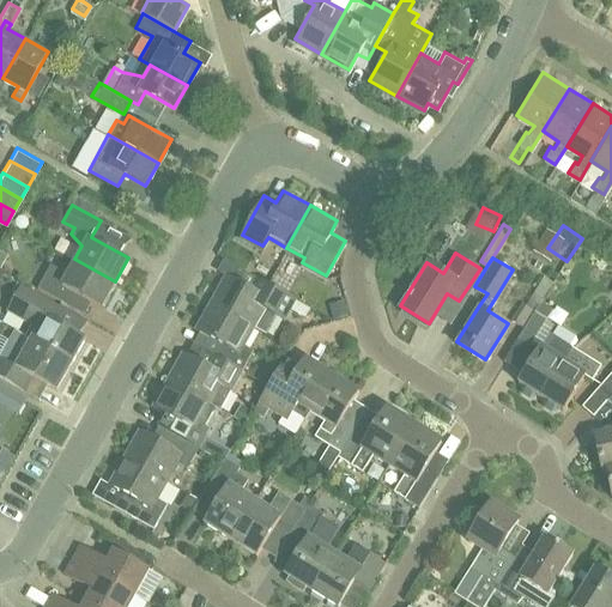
[(115,281),(74,259),(67,271),(50,261),(37,285),(62,299),(68,286),(102,305),(115,281)]
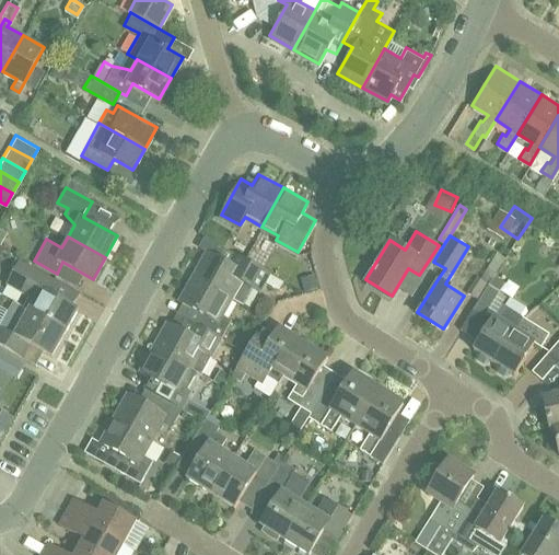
[(191,274),(232,296),(241,278),(259,289),(264,279),(278,287),(283,278),(223,245),(218,255),(206,249),(191,274)]
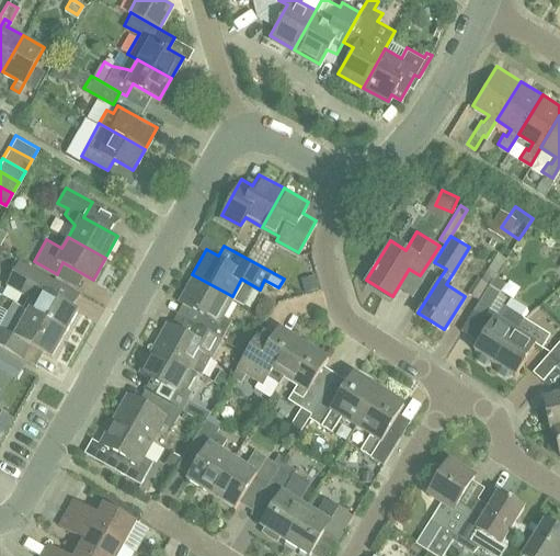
[(479,298),(489,283),(489,282),(505,256),(498,250),(481,276),(477,274),(467,292),(479,298)]
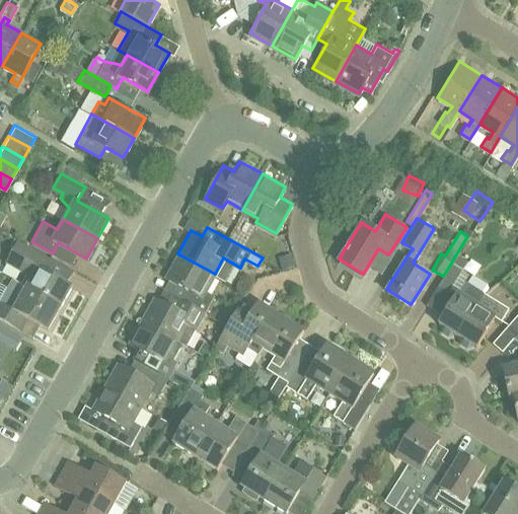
[(26,285),(60,304),(71,285),(66,282),(73,270),(18,238),(6,261),(27,272),(21,282),(11,276),(10,277),(25,286),(26,285)]
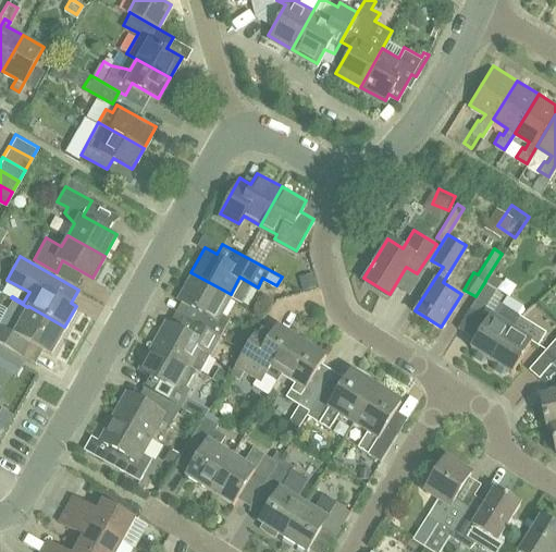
[(231,294),(190,272),(177,297),(188,303),(183,314),(220,334),(230,316),(221,310),(231,294)]
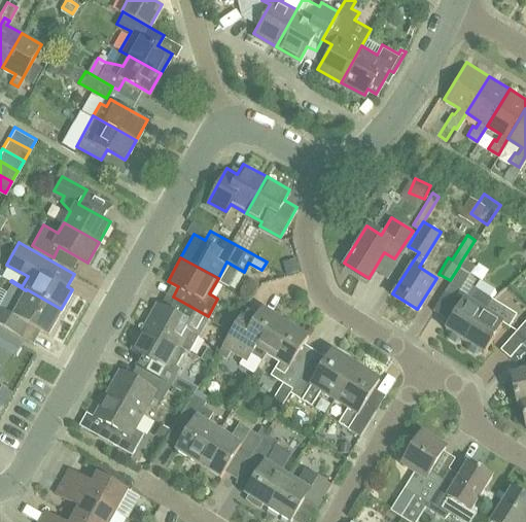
[(459,266),(450,280),(444,290),(455,297),(470,272),(459,266)]
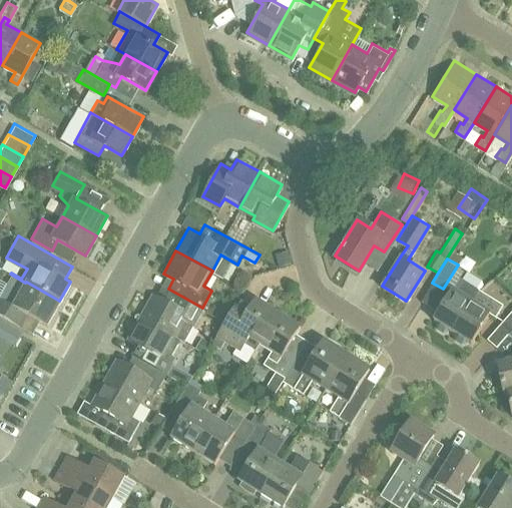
[(475,292),(479,289),(459,276),(433,317),(437,320),(436,322),(437,326),(443,330),(447,329),(448,327),(452,329),(475,292)]
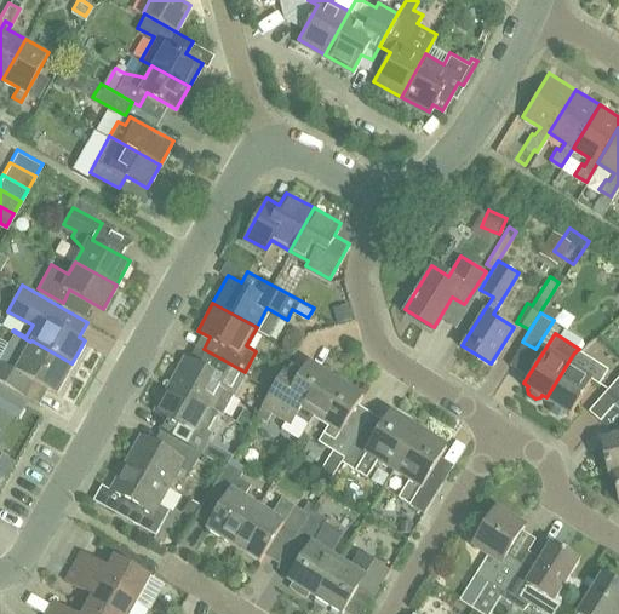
[(32,340),(30,342),(23,356),(13,351),(9,353),(4,361),(0,359),(0,379),(22,391),(30,376),(57,391),(72,363),(32,340)]
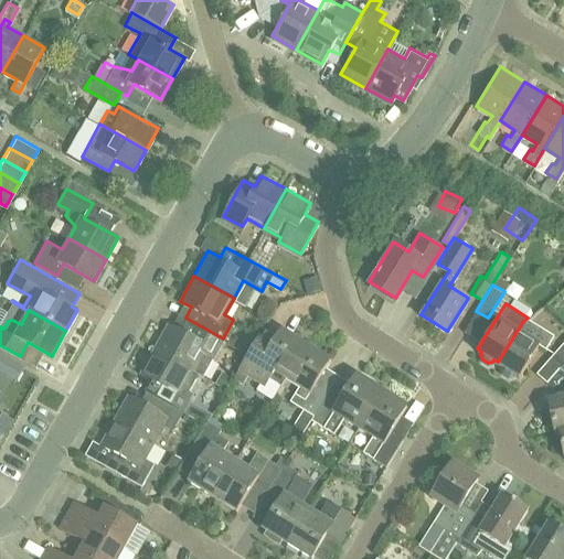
[(223,339),(185,318),(179,329),(168,322),(153,347),(193,369),(203,352),(212,357),(223,339)]
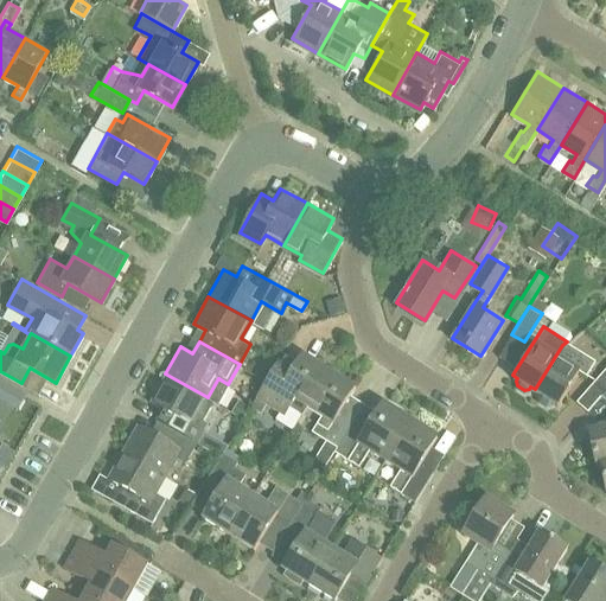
[(562,345),(535,389),(540,391),(537,395),(538,398),(546,403),(550,402),(552,400),(557,403),(579,369),(586,373),(595,358),(567,341),(562,345)]
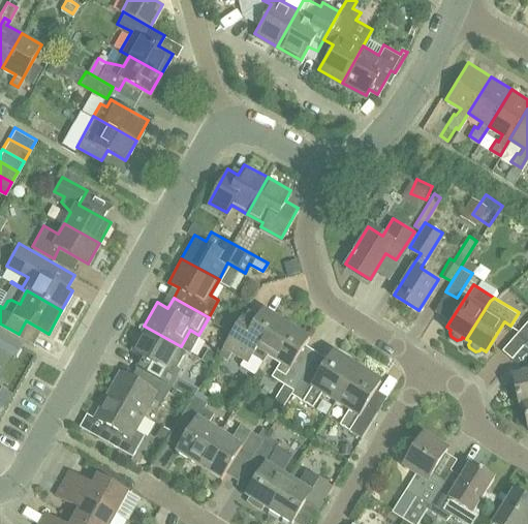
[(246,307),(236,325),(228,336),(218,352),(227,359),(233,349),(245,358),(249,350),(262,359),(267,351),(286,320),(264,306),(258,315),(246,307)]
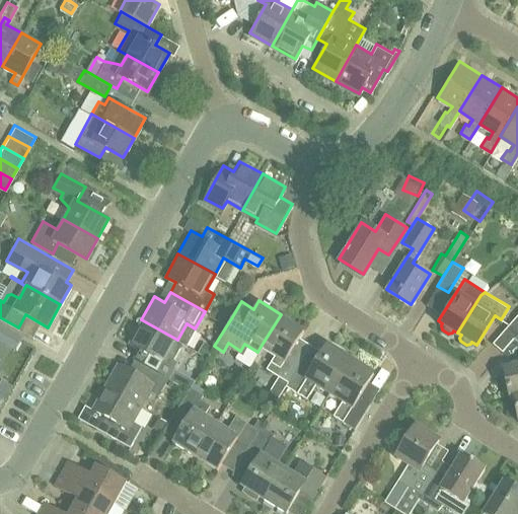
[(511,340),(513,337),(517,331),(517,311),(501,331),(511,340)]
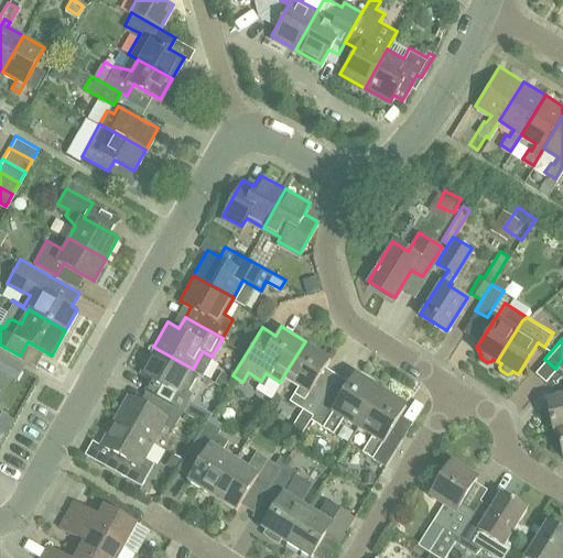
[(329,357),(305,341),(284,374),(299,383),(290,397),(309,409),(304,418),(307,420),(310,417),(313,413),(327,390),(328,389),(315,380),(329,357)]
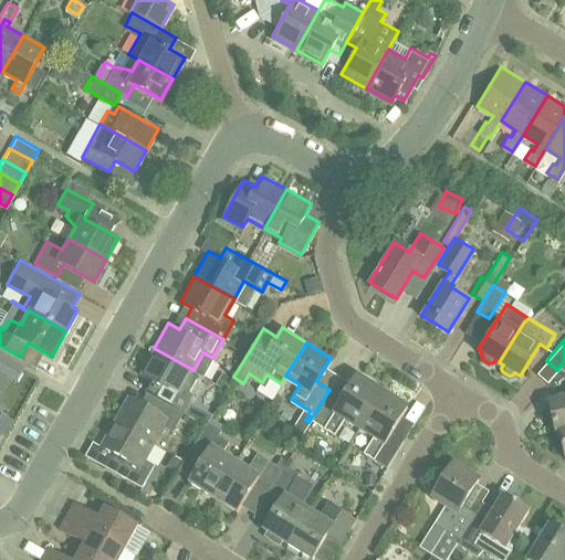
[(194,370),(154,348),(140,372),(152,379),(146,390),(182,410),(194,391),(185,387),(194,370)]
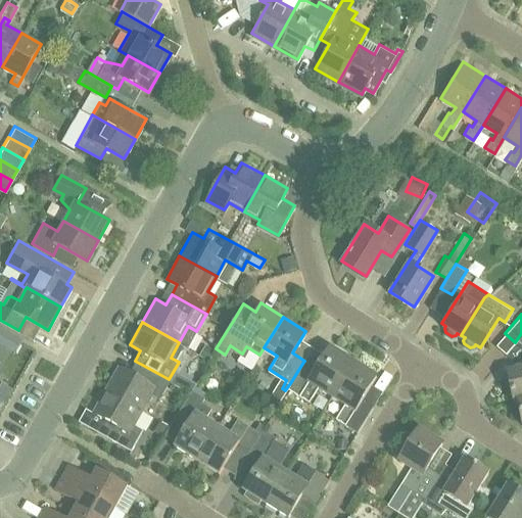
[(521,394),(521,333),(517,339),(521,343),(521,366),(507,370),(513,397),(517,396),(521,394)]
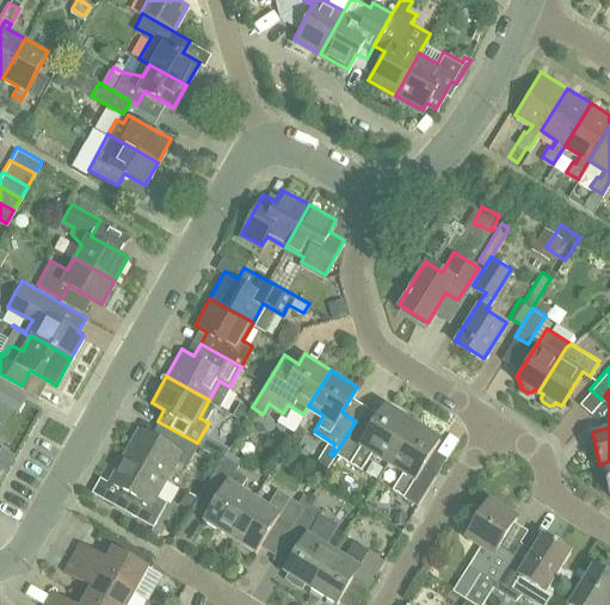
[(245,419),(251,407),(240,401),(233,413),(245,419)]
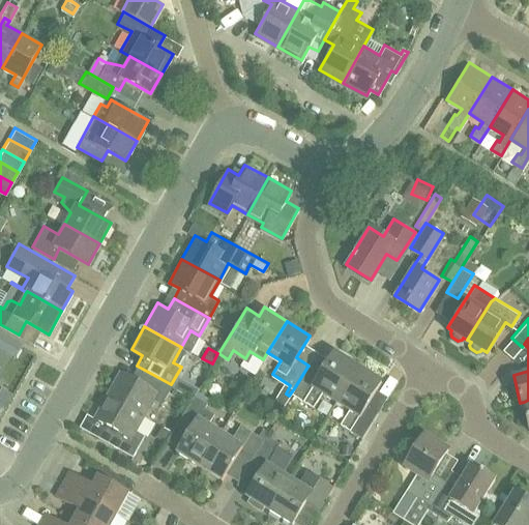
[(294,388),(291,392),(313,405),(322,390),(336,399),(357,365),(333,350),(319,374),(307,367),(294,388)]
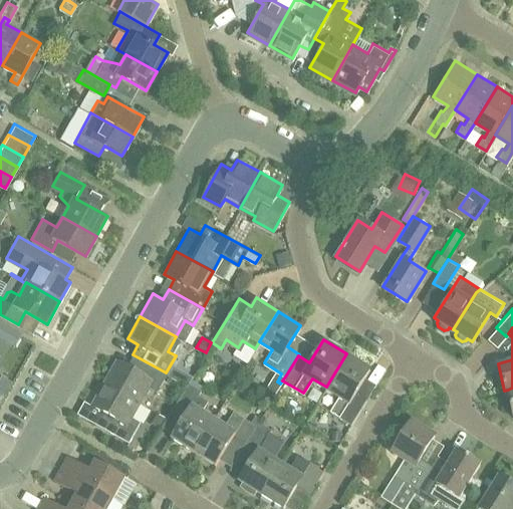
[(346,353),(326,387),(339,396),(330,410),(350,423),(366,398),(355,391),(369,368),(346,353)]
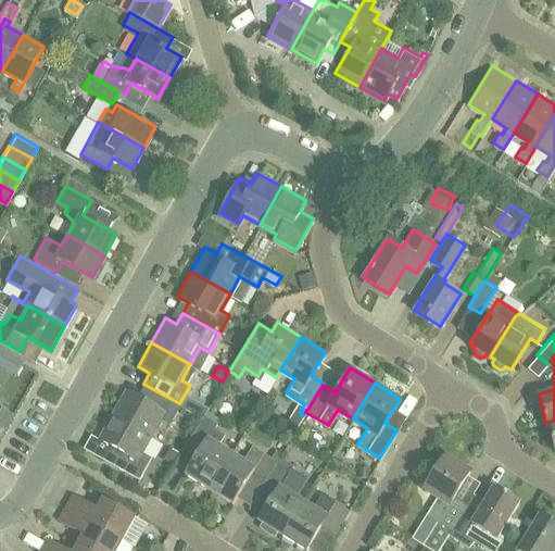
[(126,388),(112,412),(151,434),(160,417),(169,422),(179,403),(143,384),(137,395),(126,388)]
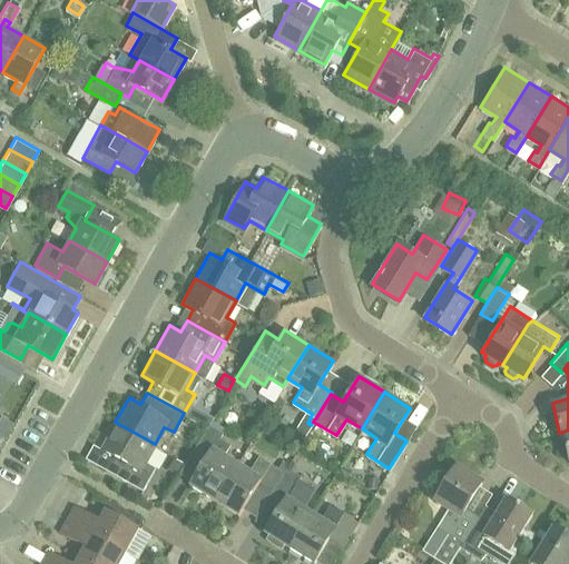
[(155,444),(115,422),(101,447),(113,454),(105,467),(143,488),(155,465),(146,461),(155,444)]
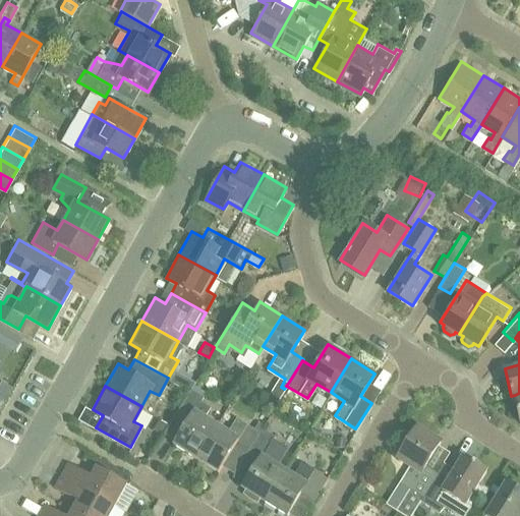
[(195,456),(216,422),(205,415),(211,405),(200,399),(204,395),(190,387),(175,412),(187,419),(173,442),(195,456)]
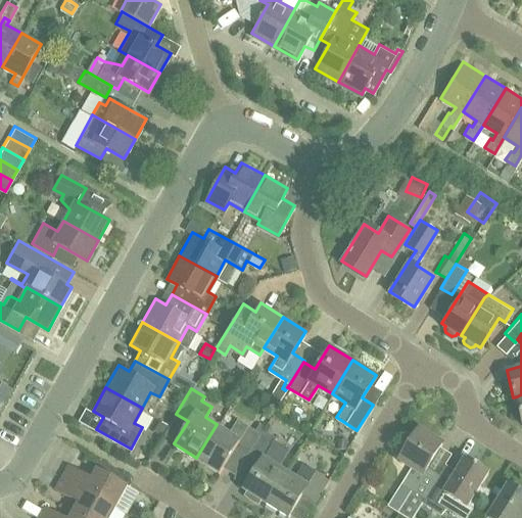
[(217,424),(196,458),(219,471),(232,450),(244,457),(257,435),(259,431),(248,424),(238,418),(229,432),(217,424)]
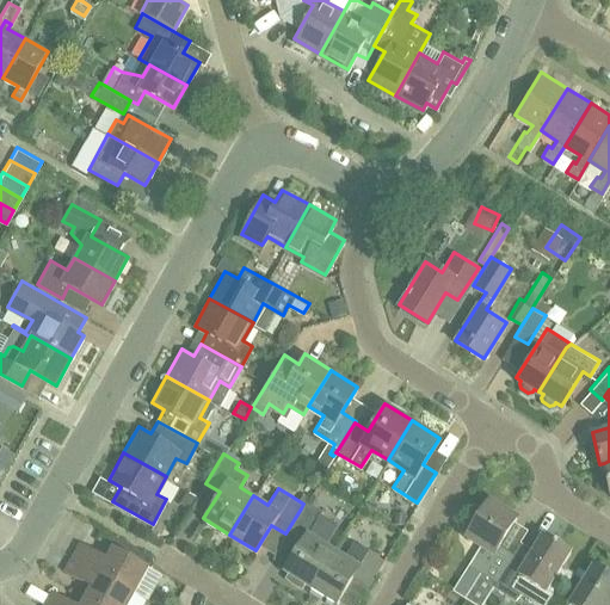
[(513,553),(512,551),(499,543),(517,514),(490,498),(466,535),(480,544),(468,562),(495,580),(513,553)]
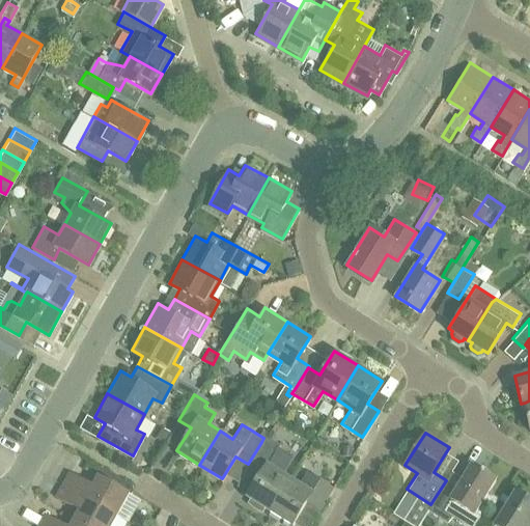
[(263,504),(270,508),(289,476),(281,471),(291,454),(278,446),(280,442),(267,434),(265,438),(261,442),(248,464),(260,472),(247,494),(251,497),(249,500),(252,503),(256,506),(261,508),(263,504)]
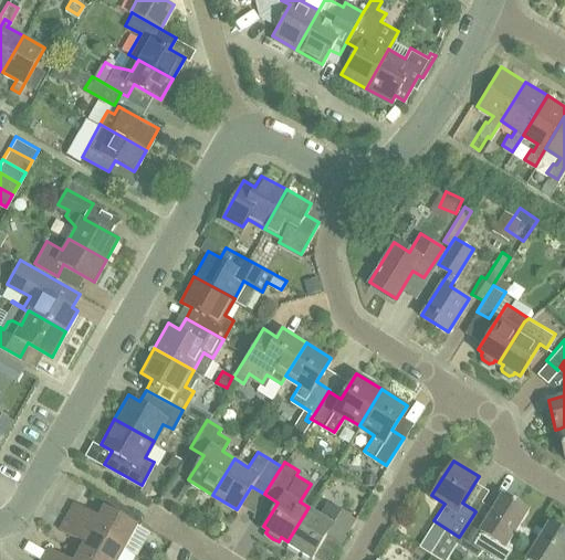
[(475,511),(459,537),(457,540),(477,553),(491,537),(505,546),(529,508),(514,499),(513,500),(502,494),(493,507),(481,499),(474,510),(475,511)]
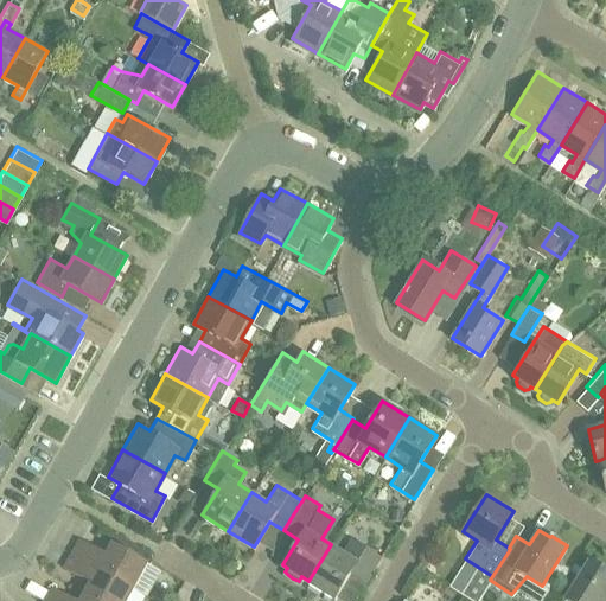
[(80,537),(71,551),(133,586),(147,561),(112,541),(106,551),(80,537)]
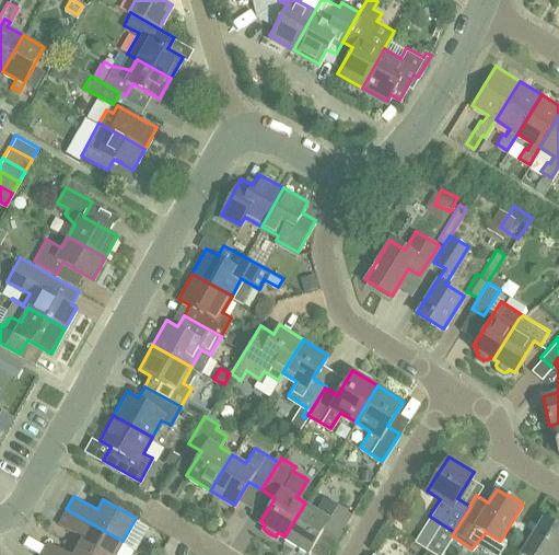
[(315,509),(305,503),(284,536),(309,552),(323,528),(336,536),(350,512),(324,496),(315,509)]
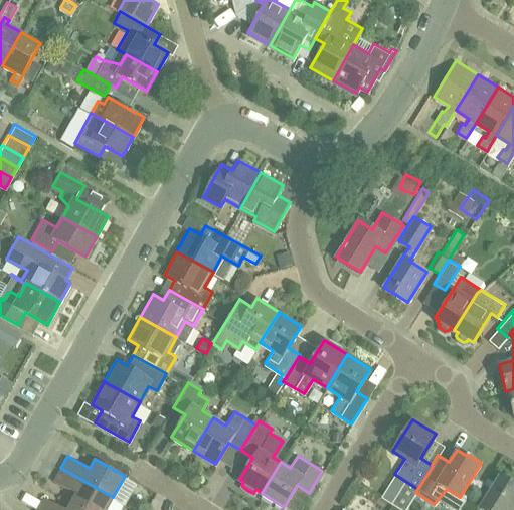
[(105,509),(113,497),(60,468),(53,479),(76,492),(71,501),(88,509),(105,509)]
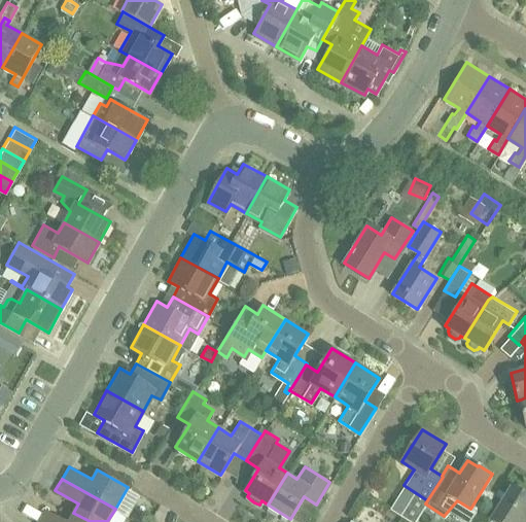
[(525,521),(525,489),(522,487),(520,491),(511,486),(491,518),(488,521),(525,521)]
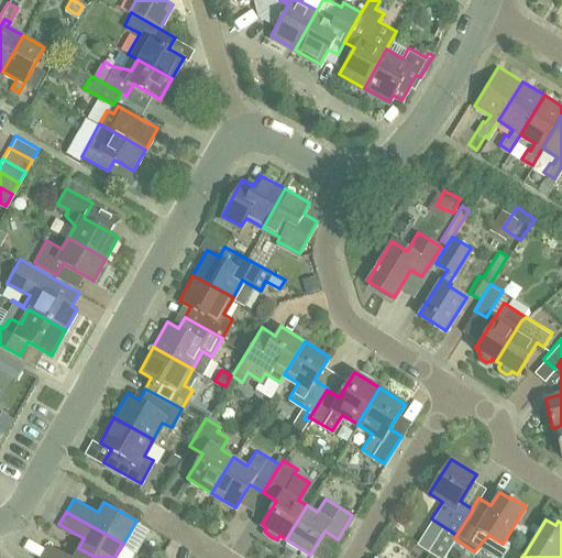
[(48,543),(41,556),(44,557),(96,557),(78,548),(73,557),(48,543)]
